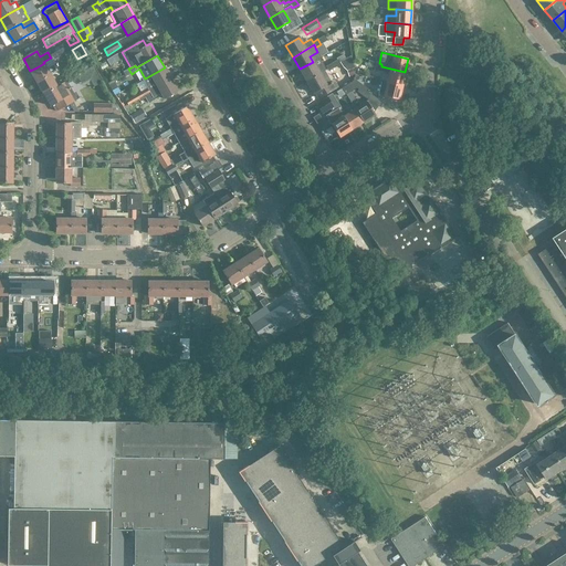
[(306,81),(324,71),(325,70),(318,58),(313,62),(300,69),(306,81)]
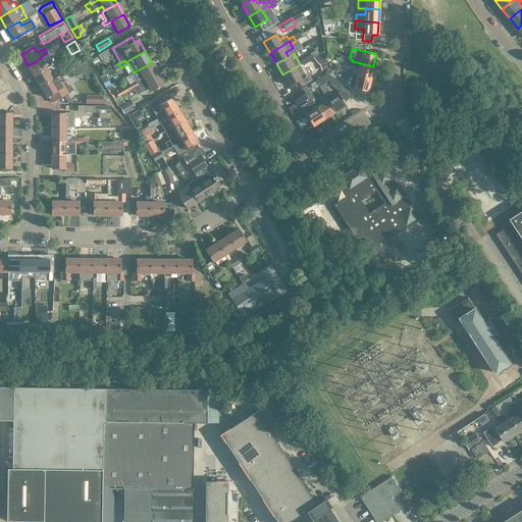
[(370,79),(373,66),(352,61),(352,59),(350,58),(347,57),(346,62),(345,65),(358,68),(356,75),(370,79)]
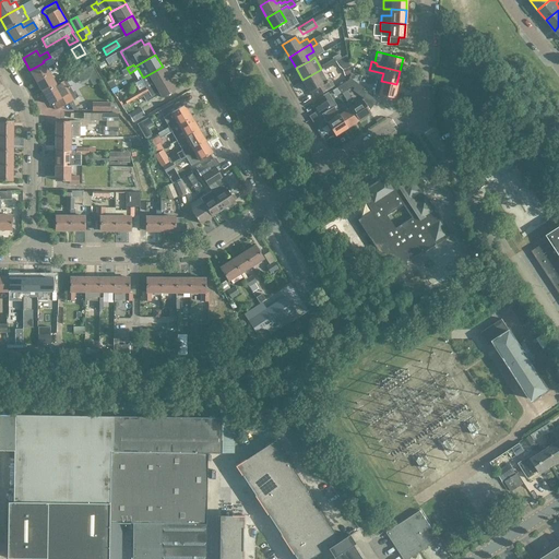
[(30,70),(36,81),(50,73),(49,73),(58,69),(55,63),(46,68),(44,62),(36,67),(30,70)]
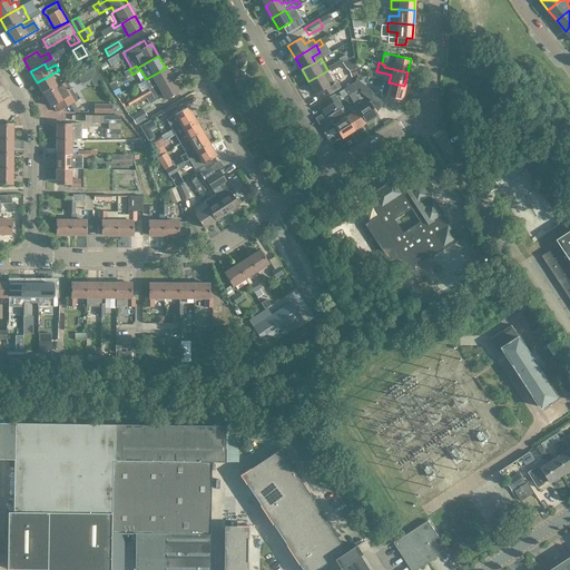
[(173,80),(166,68),(146,79),(148,90),(150,94),(173,80)]
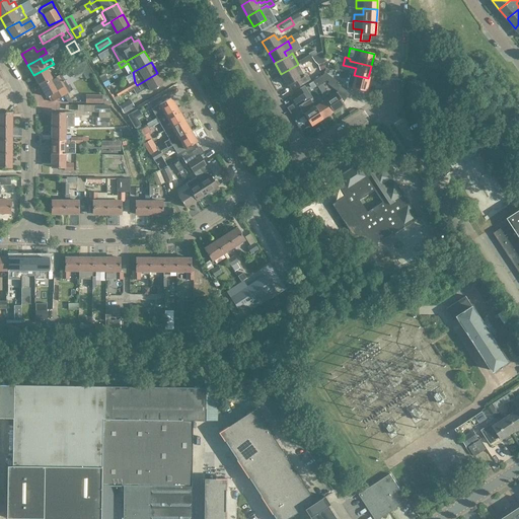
[(297,65),(281,74),(288,85),(291,91),(310,80),(306,75),(304,76),(297,65)]
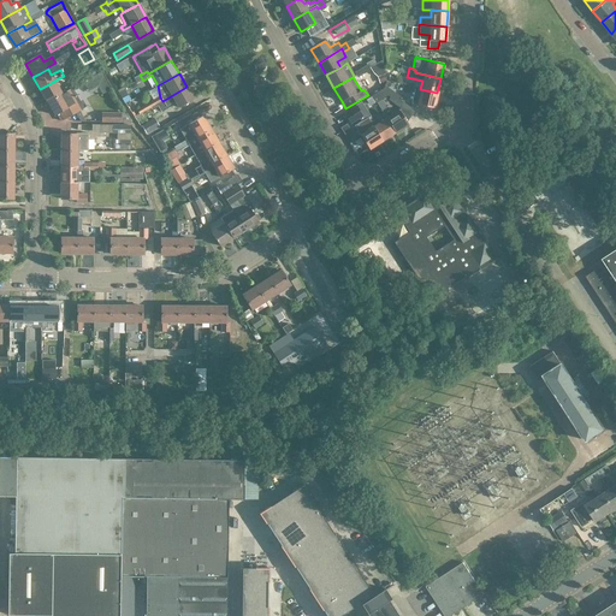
[(124,89),(135,84),(132,78),(122,83),(124,89)]
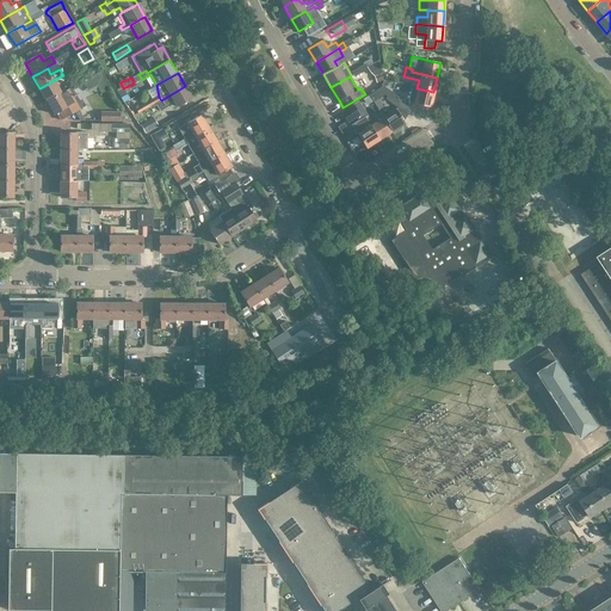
[(39,88),(48,102),(62,93),(55,80),(39,88)]
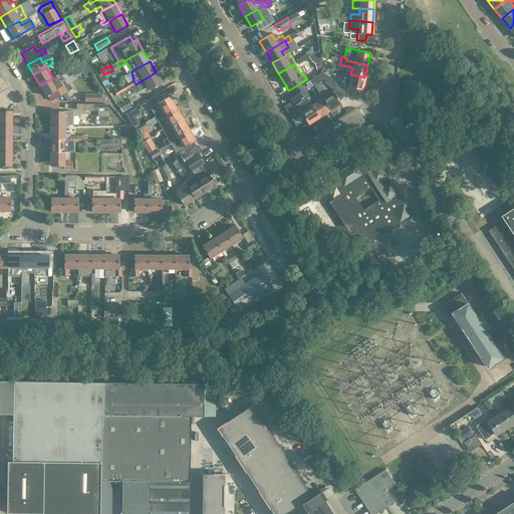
[(134,81),(130,83),(132,88),(132,89),(135,93),(144,88),(143,87),(146,84),(149,90),(162,82),(156,72),(136,84),(134,81)]
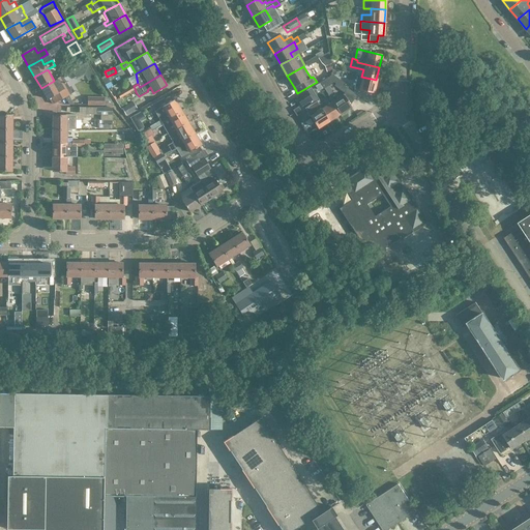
[(331,75),(329,77),(332,79),(331,81),(335,84),(339,80),(331,75)]
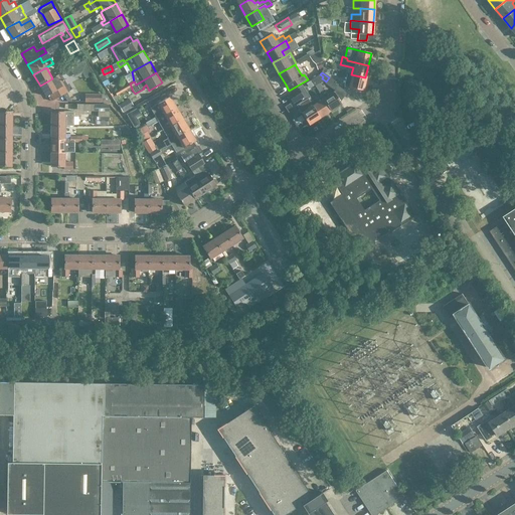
[(344,86),(348,87),(362,90),(365,77),(351,74),(347,73),(344,86)]
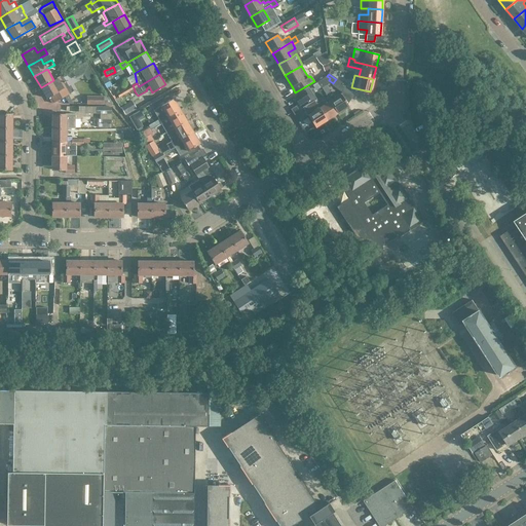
[(61,76),(53,80),(41,87),(47,99),(49,98),(52,104),(71,94),(62,79),(61,76)]
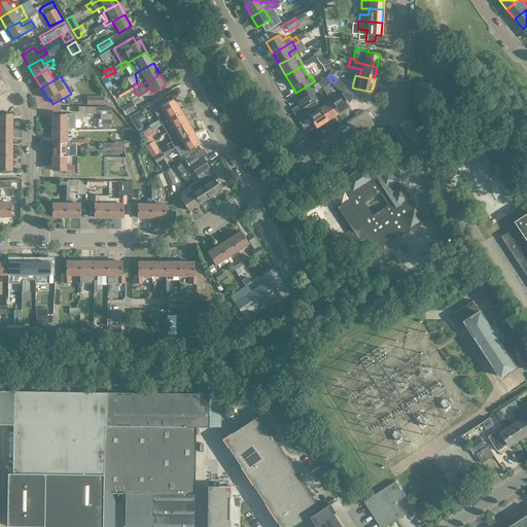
[(342,83),(337,79),(334,83),(332,85),(343,94),(341,95),(348,105),(355,95),(341,85),(342,83)]
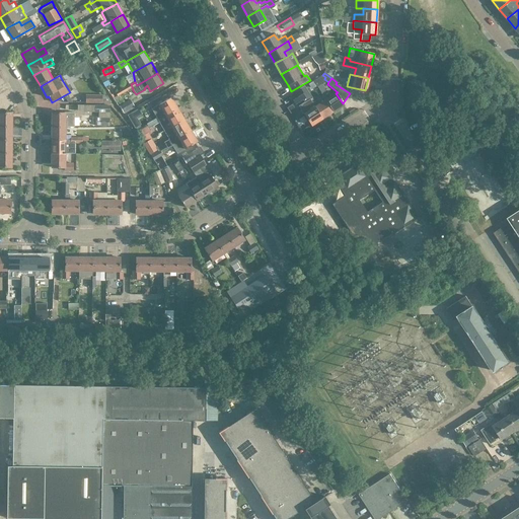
[(119,96),(128,91),(128,92),(133,89),(131,84),(116,93),(118,96),(119,96)]
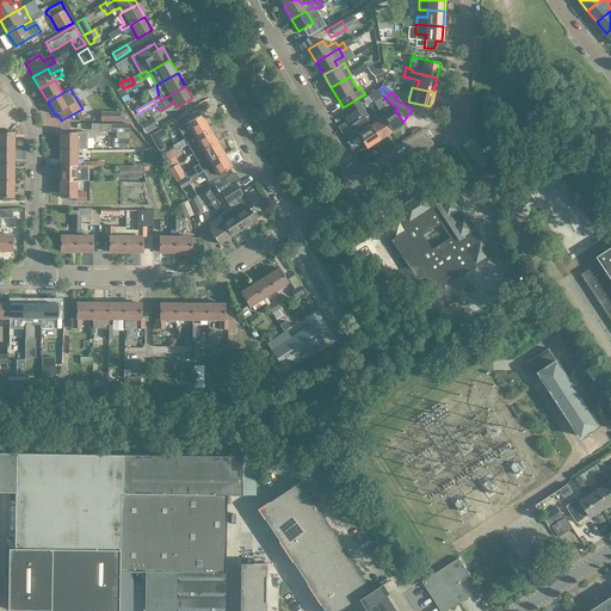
[(359,112),(364,110),(358,100),(353,104),(356,107),(358,111),(359,112)]
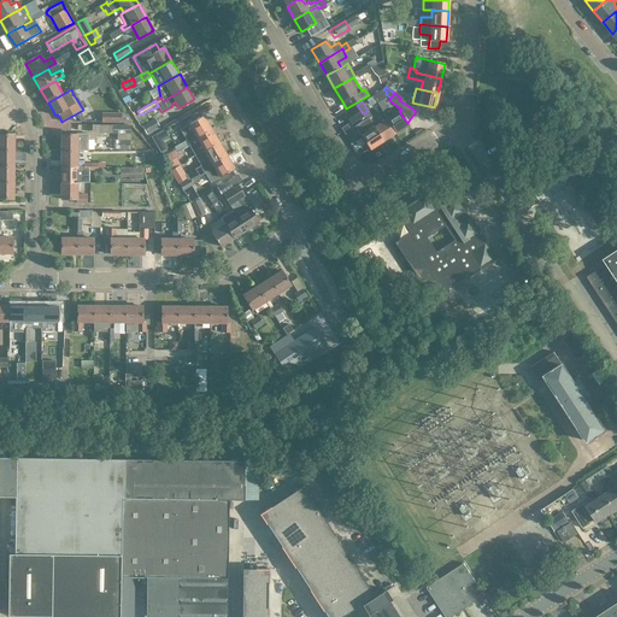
[(357,105),(356,106),(345,113),(351,123),(359,118),(364,116),(363,113),(362,112),(359,109),(357,105)]
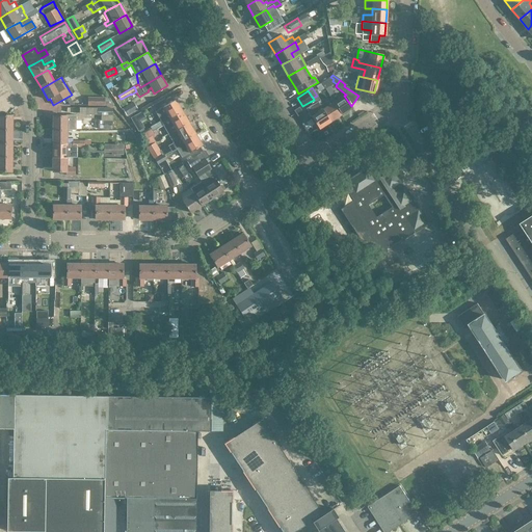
[(318,102),(320,101),(317,96),(313,98),(314,100),(310,102),(313,105),(318,102)]
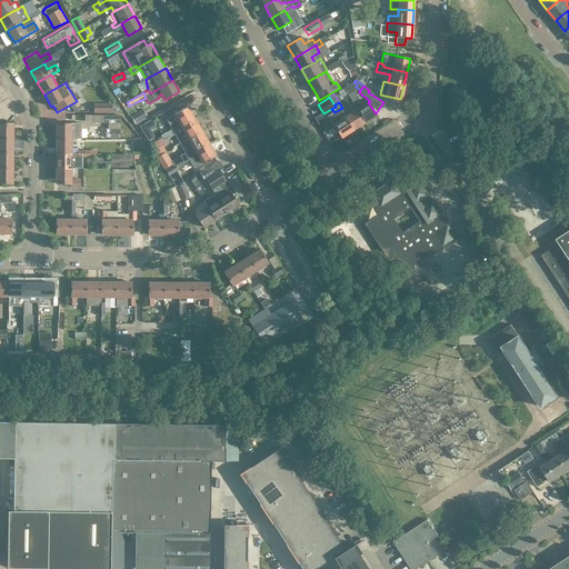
[(356,110),(365,123),(377,116),(376,113),(368,102),(357,109),(356,110)]
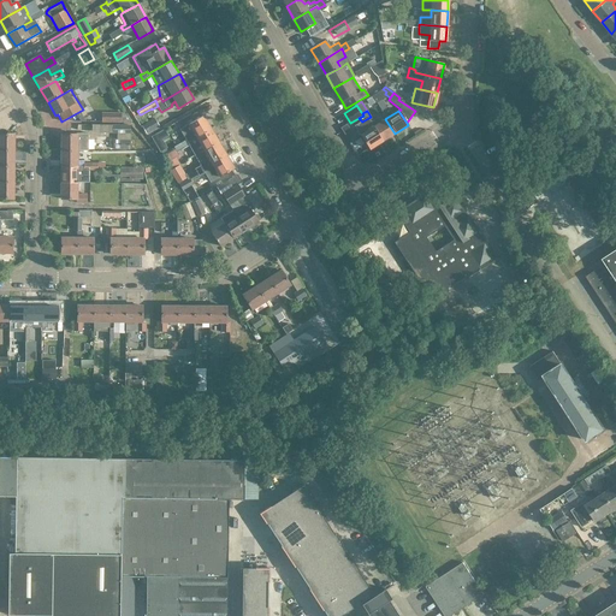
[(188,143),(211,130),(203,116),(195,120),(191,114),(177,123),(181,130),(187,140),(188,143)]
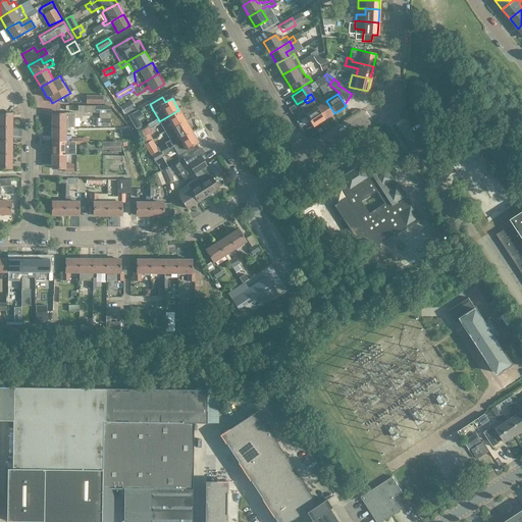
[(324,120),(334,113),(326,101),(327,100),(325,97),(314,104),(316,107),(324,120)]
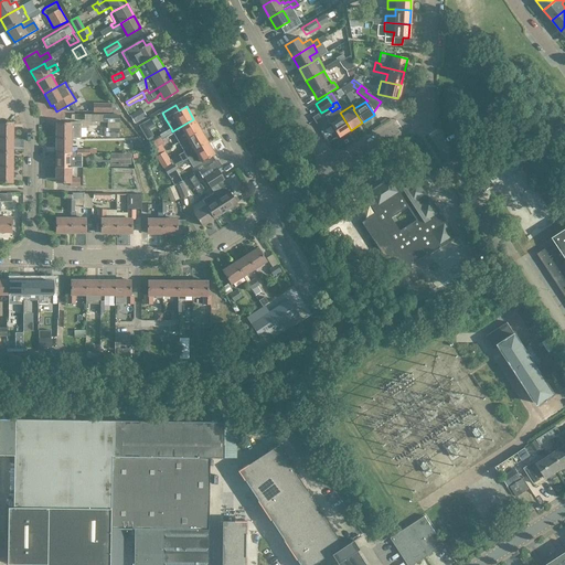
[(135,125),(147,117),(141,108),(130,116),(135,125)]
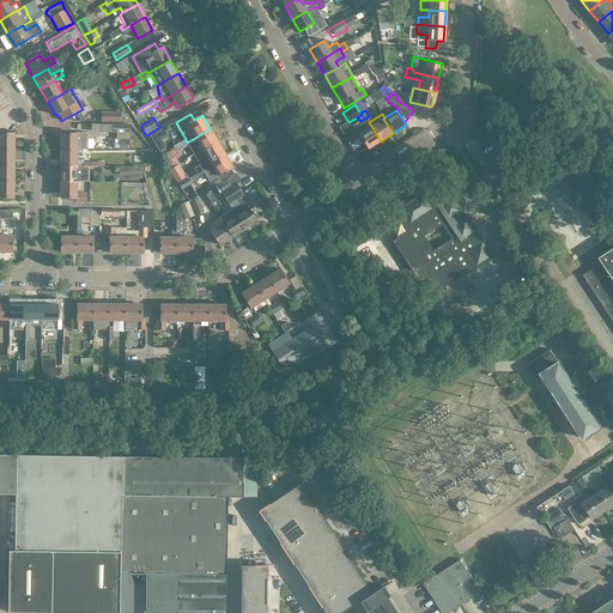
[(368,149),(381,141),(371,126),(369,122),(366,117),(360,121),(353,126),(368,149)]
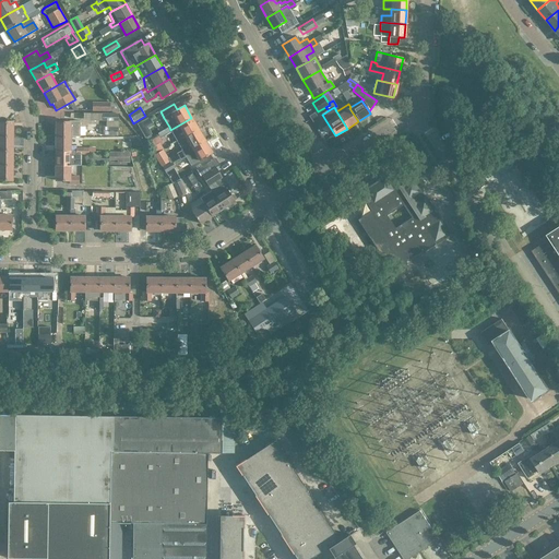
[(145,139),(146,138),(152,134),(147,127),(153,123),(150,117),(137,125),(145,139)]
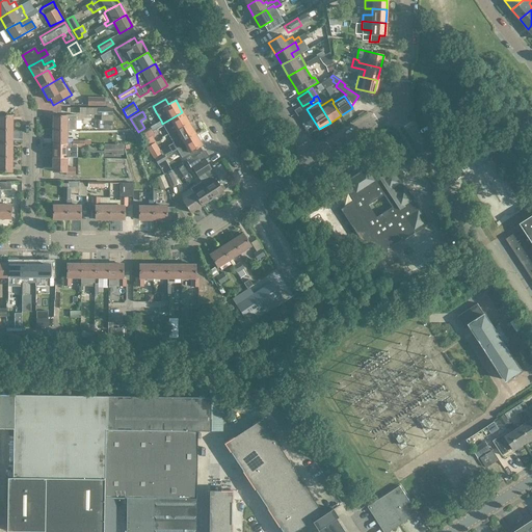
[(168,135),(189,123),(182,112),(162,124),(161,121),(156,124),(158,129),(163,126),(168,135)]
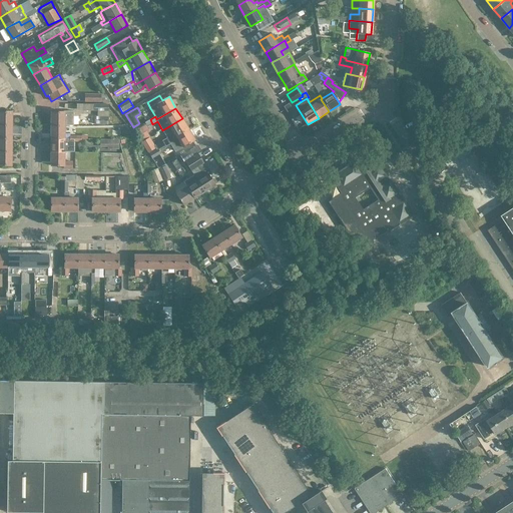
[(51,112),(51,125),(64,125),(72,125),(73,109),(63,109),(63,112),(51,112)]
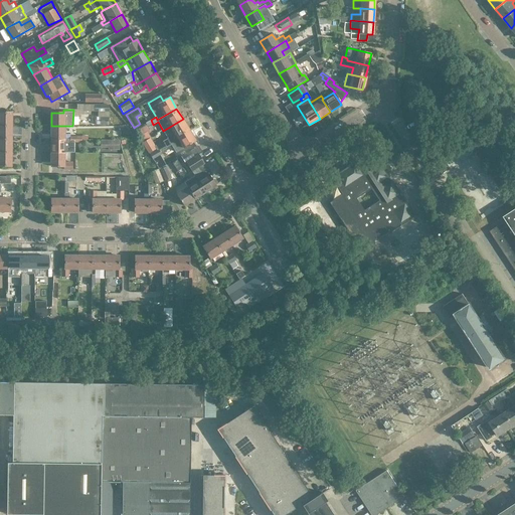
[(0,125),(11,125),(12,112),(0,112),(0,125)]
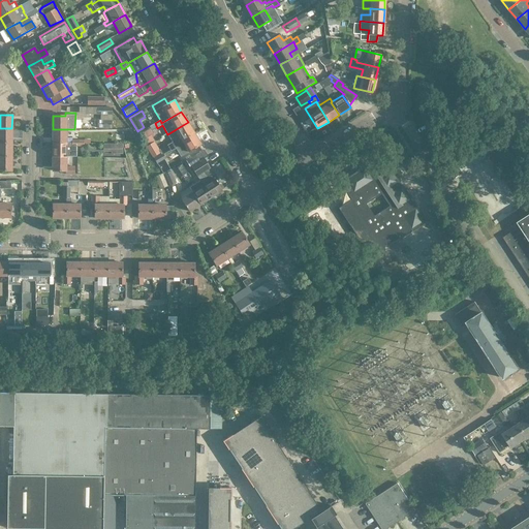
[(194,133),(188,122),(167,134),(173,143),(174,145),(194,133)]
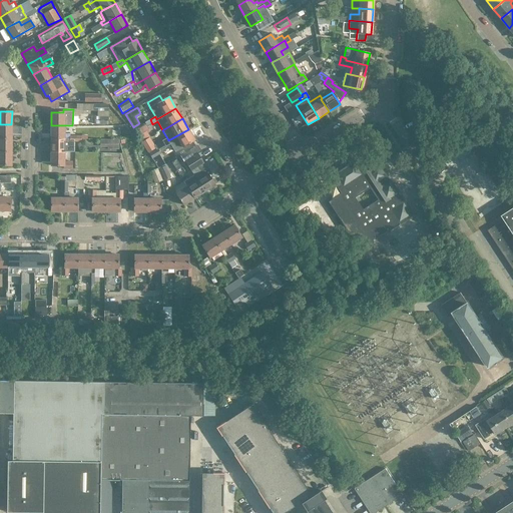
[(0,138),(11,138),(11,124),(0,124),(0,138)]
